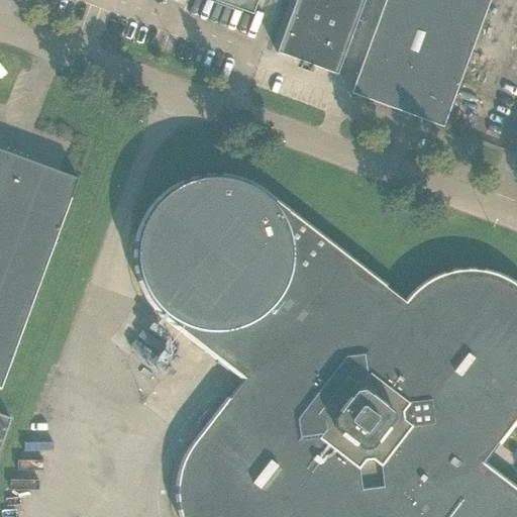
[(211,0),(251,15),(256,0),(211,0)]
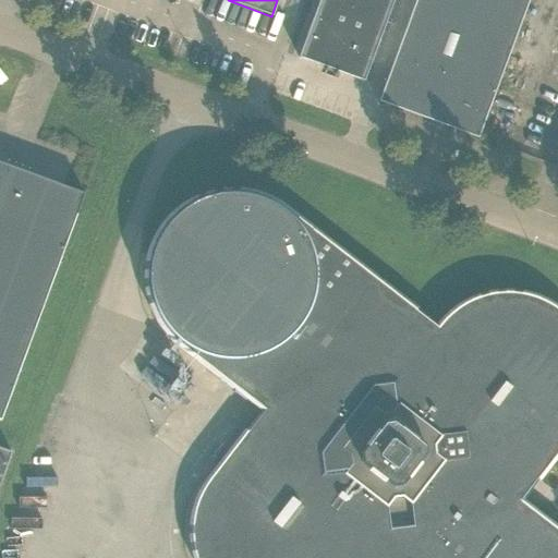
[(363,82),(392,0),(319,0),(298,59),(363,82)]
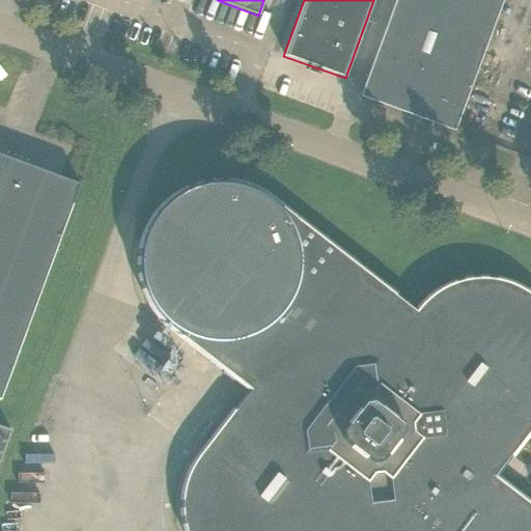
[(454,132),(503,0),(395,0),(361,96),(454,132)]
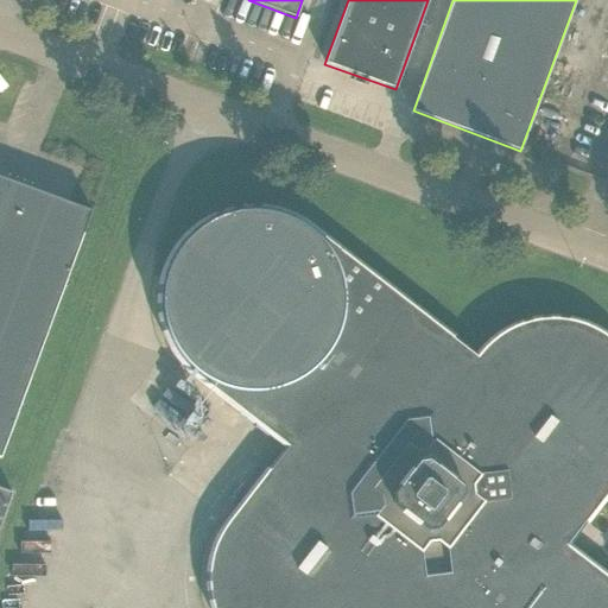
[(0,458),(1,458),(92,211),(0,177),(0,458)]
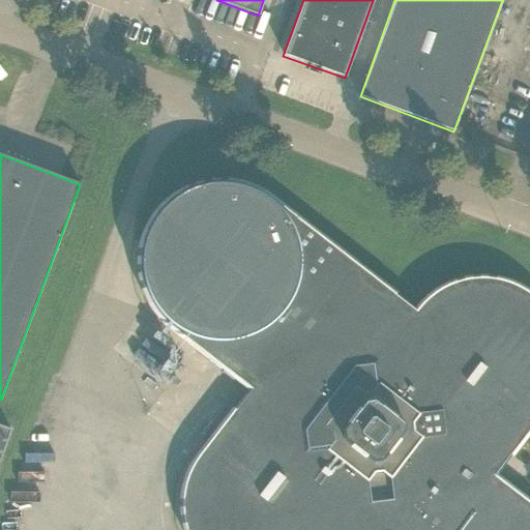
[(137,258),(137,265),(138,278),(141,290),(148,306),(158,320),(168,329),(246,389),(222,421),(196,455),(189,464),(184,476),(180,492),(178,506),(179,518),(181,529),(529,529),(529,500),(498,475),(523,442),(529,433),(529,290),(527,288),(518,283),(508,278),(496,275),(482,274),(469,275),(458,277),(444,283),(437,288),(430,292),(423,297),(419,301),(415,307),(272,196),(268,194),(257,187),(246,182),(233,179),(221,178),(207,180),(197,182),(185,186),(175,192),(163,202),(155,209),(150,216),(145,225),(140,237),(138,246),(137,258)]
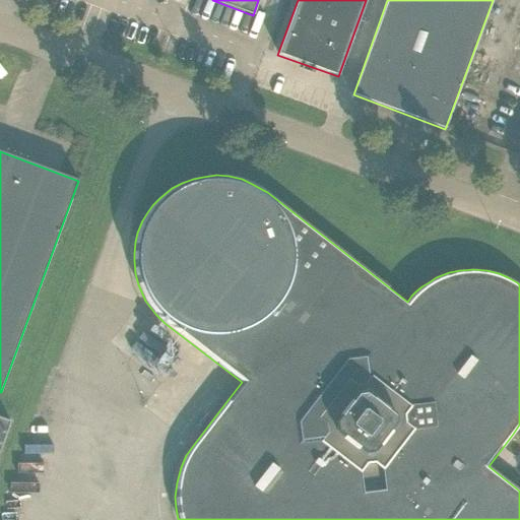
[(0,417),(0,448),(10,421),(0,417)]
